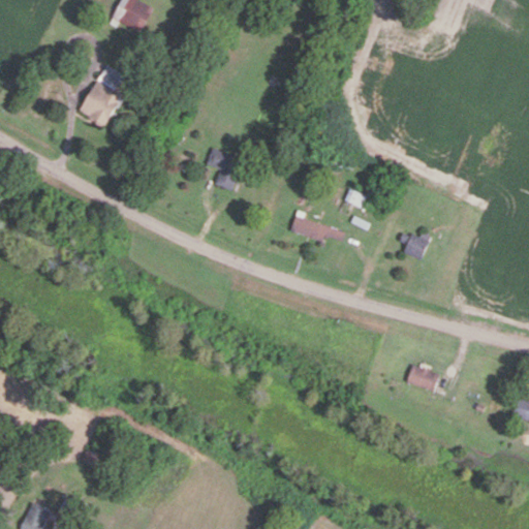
[(134,29),(149,8),(136,0),(117,0),(114,4),(124,11),(120,19),(134,29)]
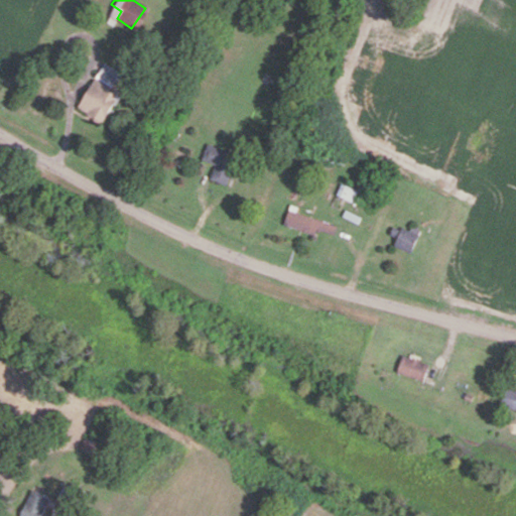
[(73,103),(96,123),(117,100),(95,79),(73,103)]
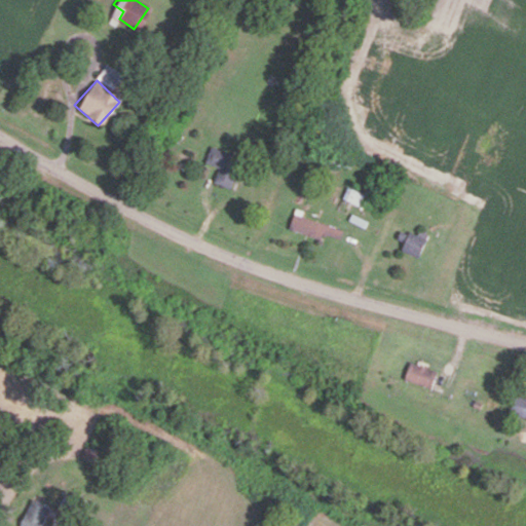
[(212,183),(230,188),(239,156),(210,148),(204,163),(216,167),(212,183)]
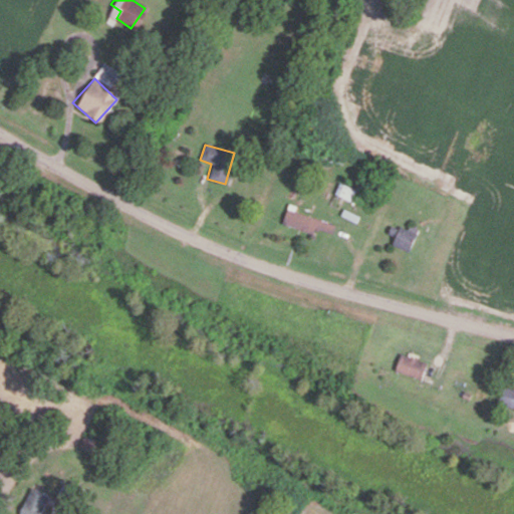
[(355,190),(338,183),(333,194),(350,202),(355,190)]
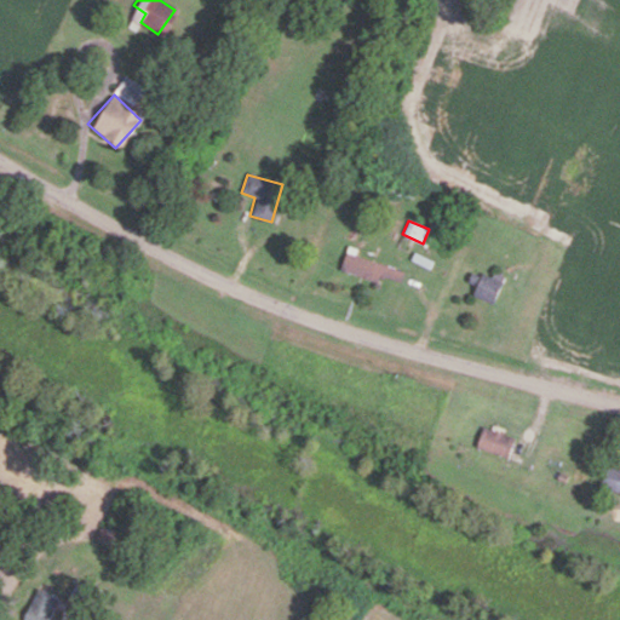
[(403,271),(344,252),(338,270),(375,282),(378,275),(400,282),(403,271)]
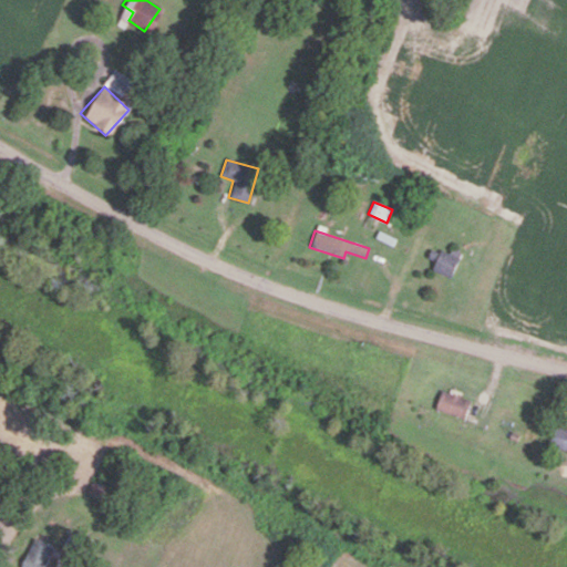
[(460,254),(451,248),(447,254),(442,249),(432,266),(446,275),(460,254)]
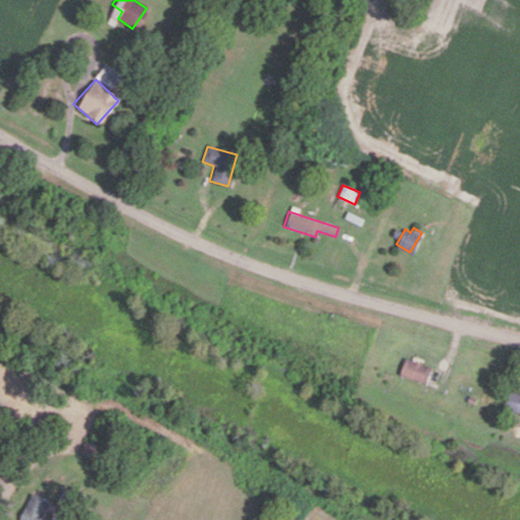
[(397,377),(425,383),(429,366),(401,360),(397,377)]
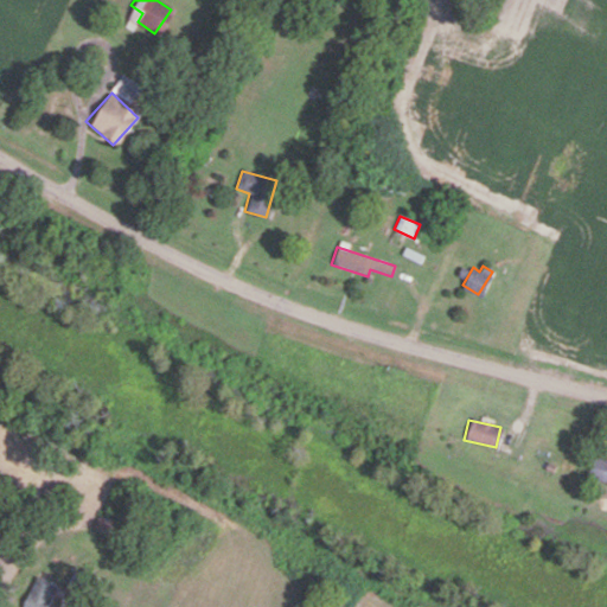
[(606,481),(606,459),(588,459),(587,481),(606,481)]
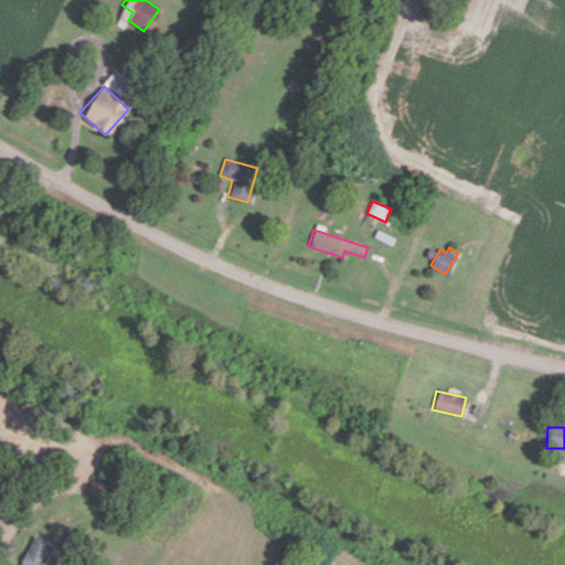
[(42,564),(50,543),(30,536),(23,560),(41,564),(42,564)]
